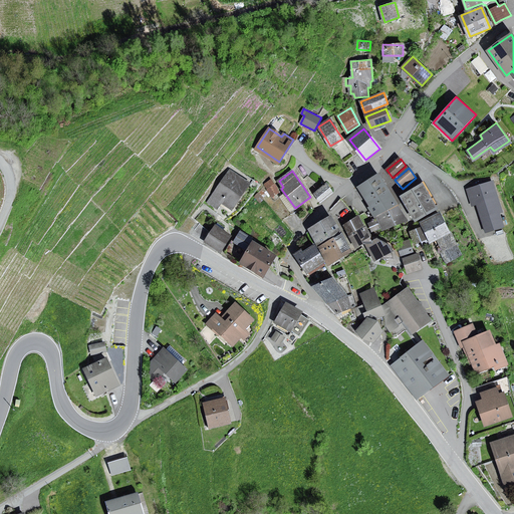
[(222,202),(232,209),(250,186),(231,172),(209,202),(217,209),(222,202)]
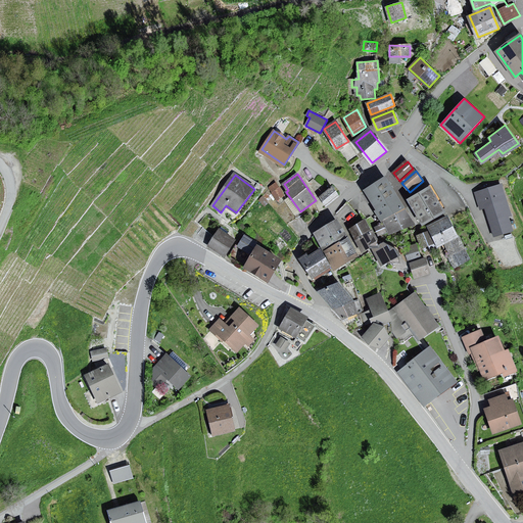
[(274,197),(284,194),(279,180),(270,183),(274,197)]
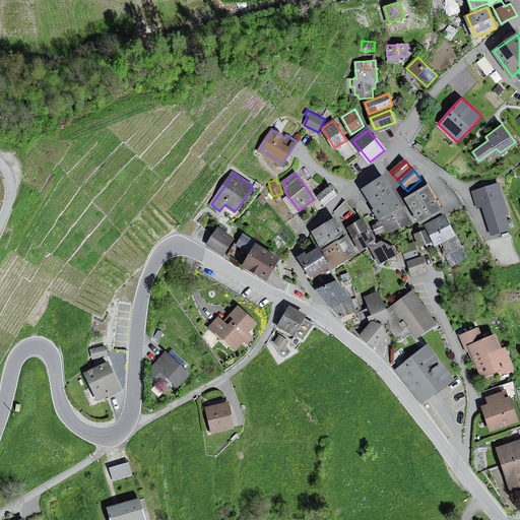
[(373,206),(381,221),(385,219),(392,234),(395,232),(410,224),(402,209),(388,184),(385,179),(364,191),(373,206)]
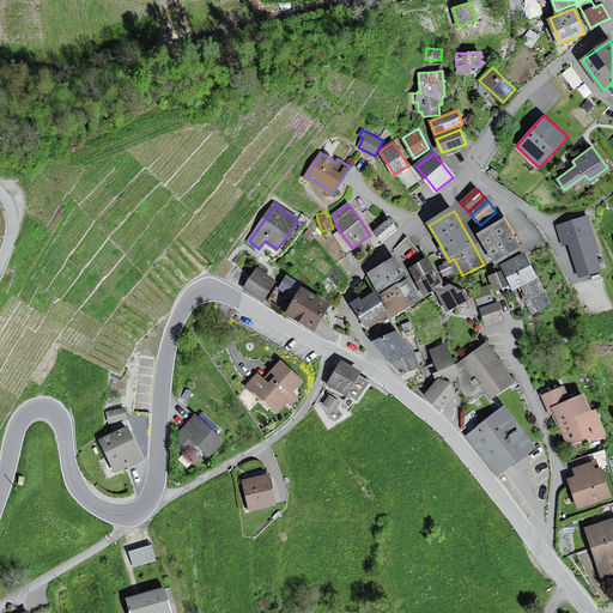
[(599,252),(587,216),(557,225),(563,243),(569,242),(580,274),(599,268),(594,253),(599,252)]
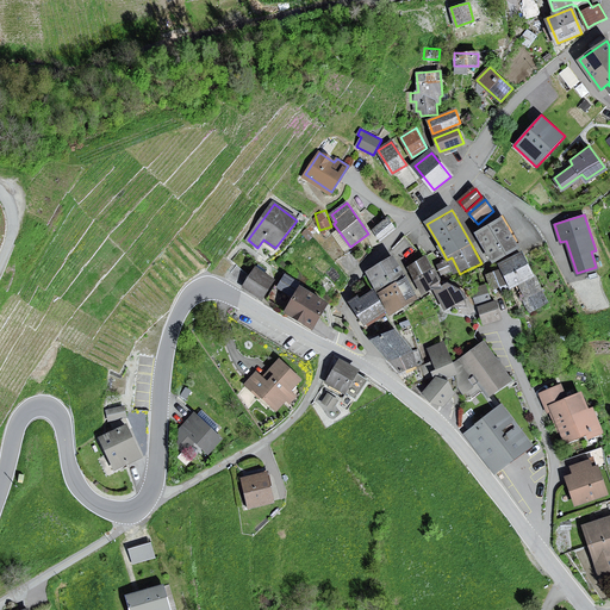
[(393,226),(386,219),(374,230),(380,238),(393,226)]
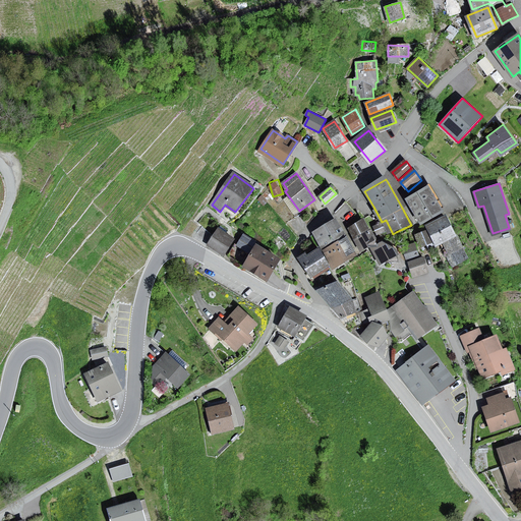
[(441,212),(426,187),(407,198),(411,205),(416,213),(421,223),(441,212)]
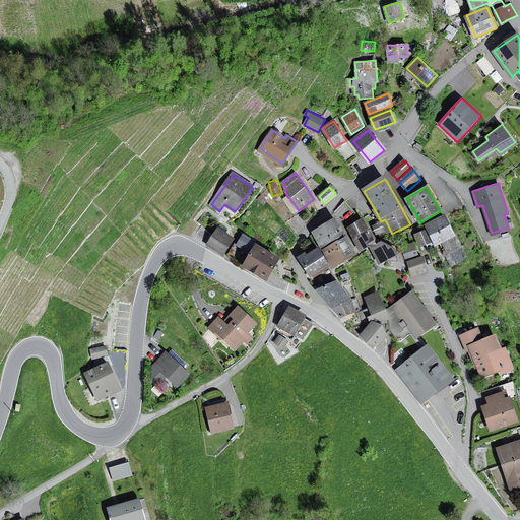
[(355,212),(344,201),(335,211),(341,218),(345,223),(355,212)]
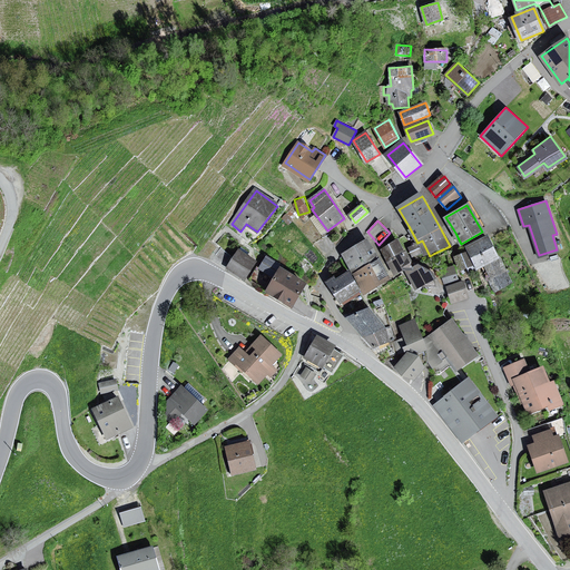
[(489,238),(468,248),(479,271),(500,261),(489,238)]
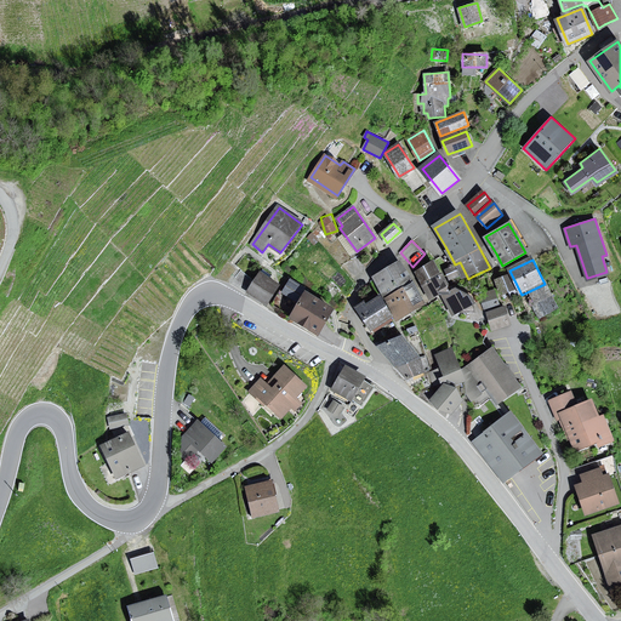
[(385,296),(392,291),(411,280),(399,261),(372,277),(385,296)]
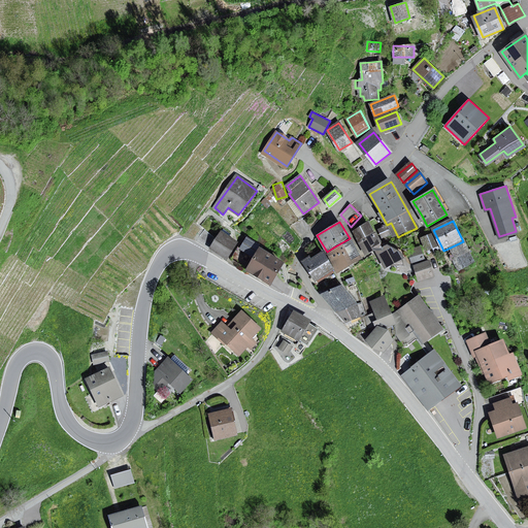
[(385,269),(403,258),(400,252),(388,245),(383,248),(374,233),(368,223),(354,230),(360,241),(366,253),(373,249),(385,269)]
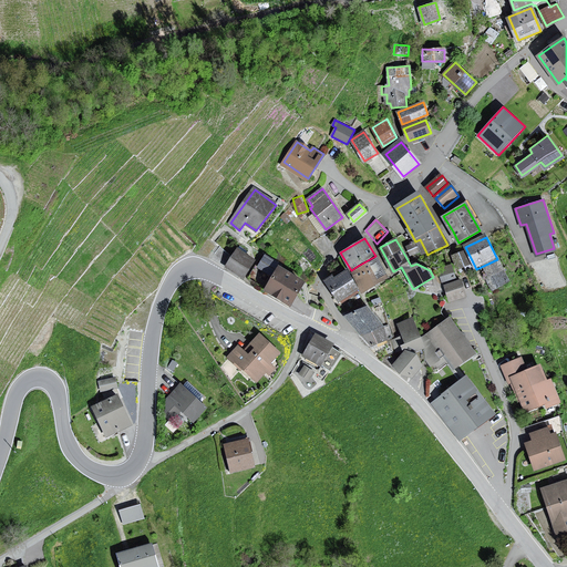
[(419,253),(415,244),(408,247),(411,256),(419,253)]
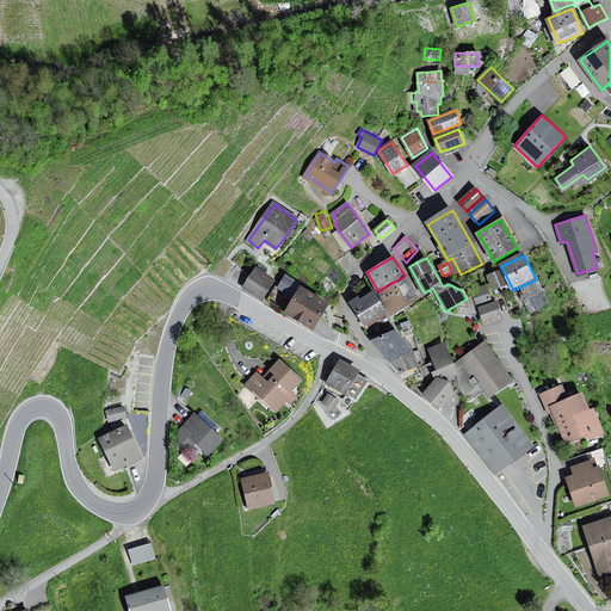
[(276,284),(257,272),(246,289),(265,301),(276,284)]
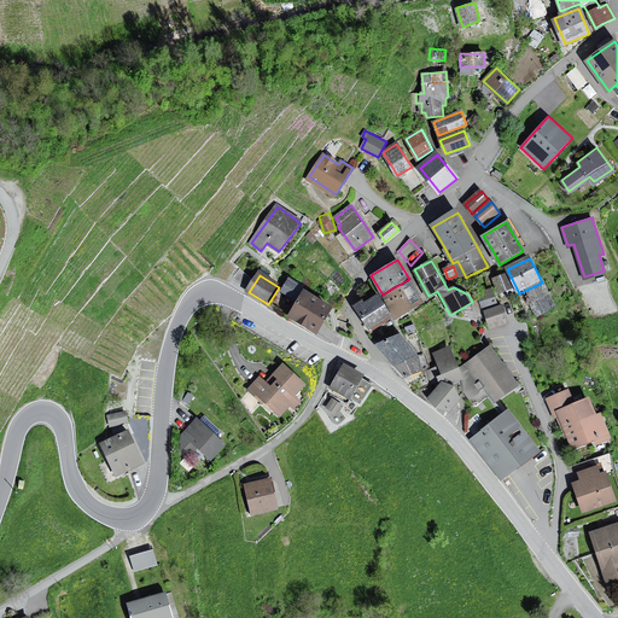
[(409,279),(390,290),(383,295),(395,316),(421,302),(409,279)]
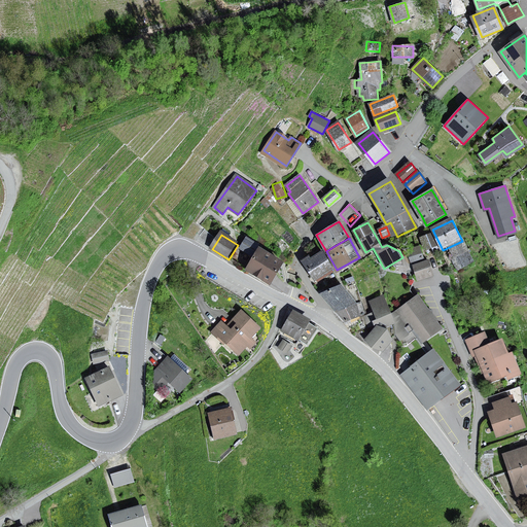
[(418,247),(402,251),(415,283),(431,278),(425,262),(410,268),(408,262),(422,259),(418,247)]
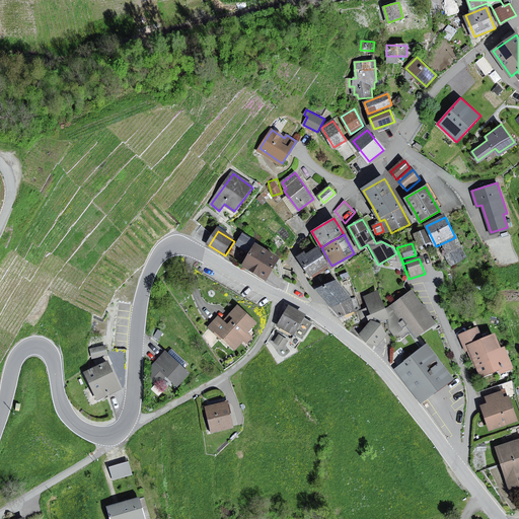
[(278,258),(255,245),(243,265),(266,278),(278,258)]
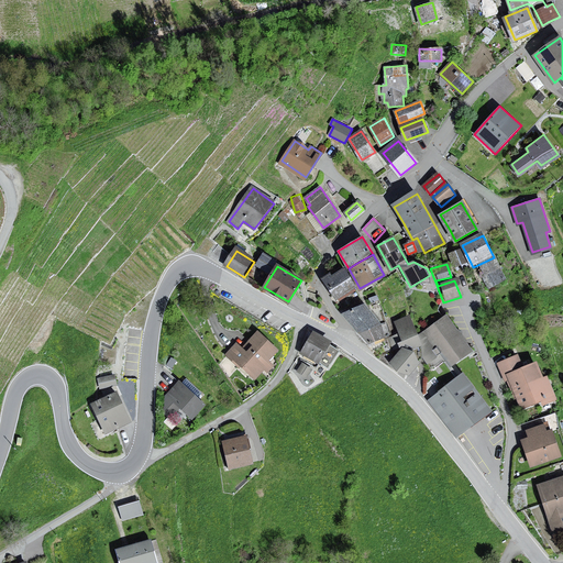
[(356,290),(345,273),(332,279),(331,277),(324,280),(337,301),(356,290)]
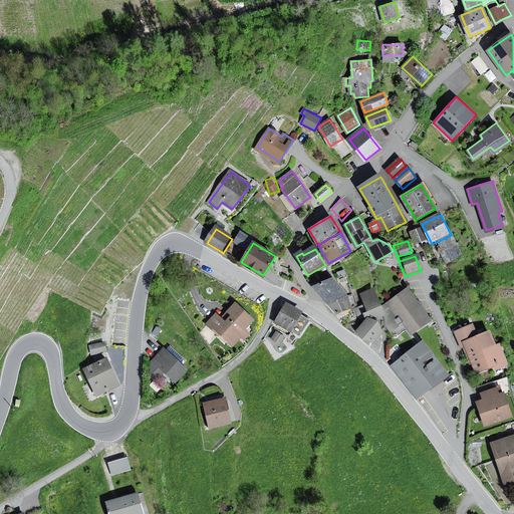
[(318,288),(324,297),(330,306),(336,313),(338,315),(351,309),(348,298),(334,280),(318,288)]
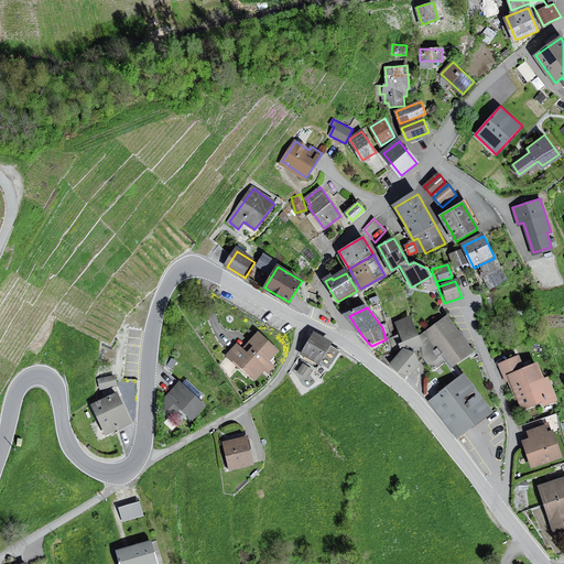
[(423,346),(411,318),(397,324),(405,344),(400,346),(402,350),(410,347),(412,350),(423,346)]
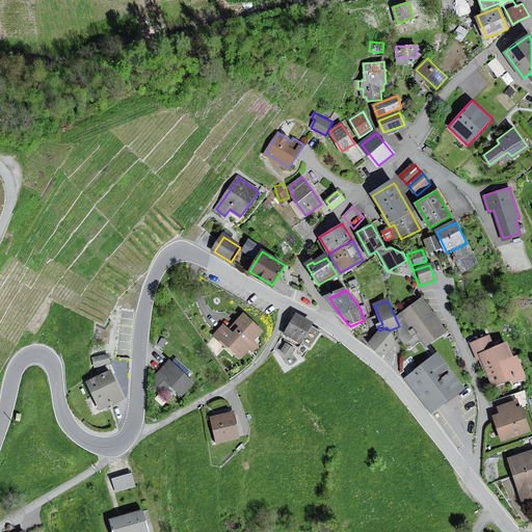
[(444,333),(423,301),(411,310),(401,317),(403,330),(408,339),(419,333),(422,339),(426,344),(444,333)]
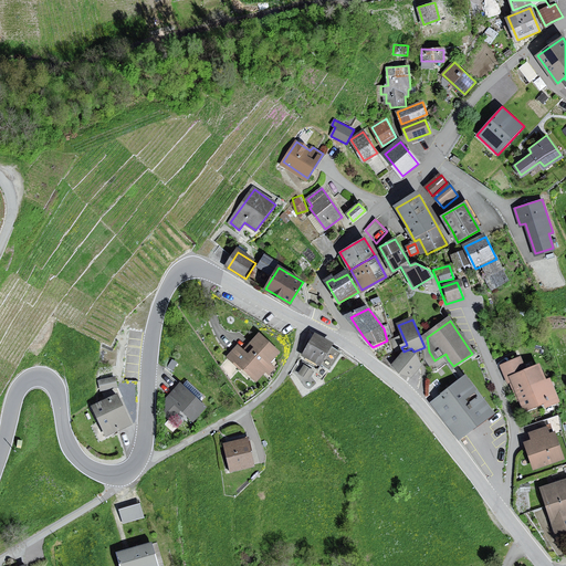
[(334,345),(316,335),(304,356),(322,366),(334,345)]
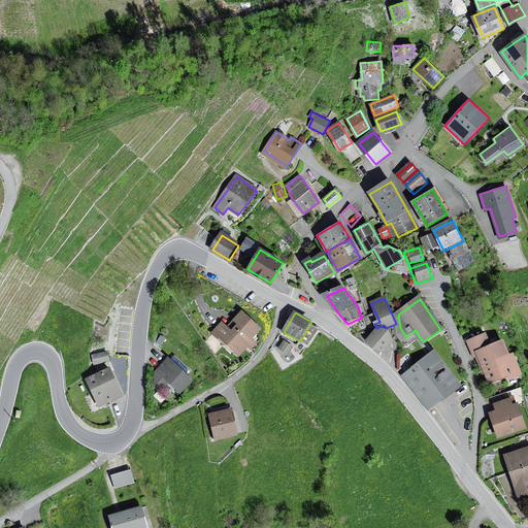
[(224,322),(213,333),(240,357),(249,347),(253,350),(257,344),(251,339),(260,328),(242,314),(230,327),(224,322)]
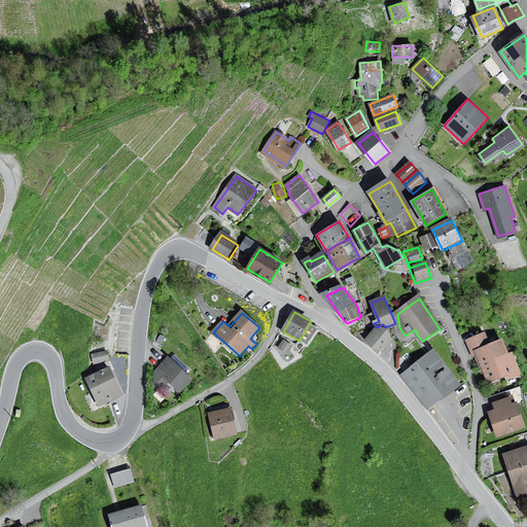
[(393,341),(378,328),(369,340),(384,352),(393,341)]
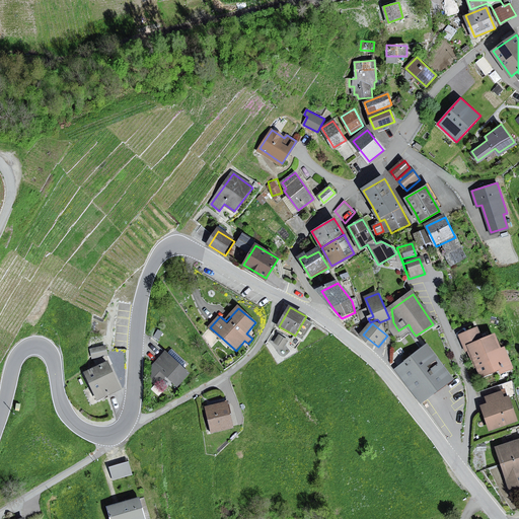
[(478,328),(459,336),(465,353),(468,351),(475,368),(477,367),(483,377),(502,369),(504,373),(513,369),(505,349),(502,351),(496,337),(484,342),(478,328)]
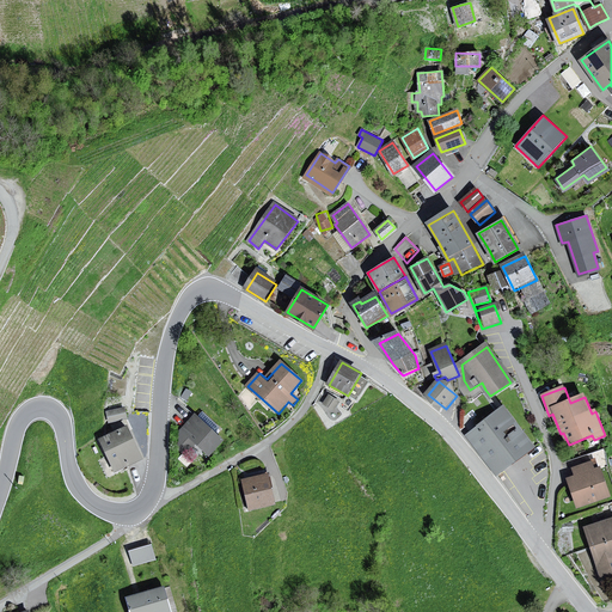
[(324,402),(335,408),(341,397),(331,391),(324,402)]
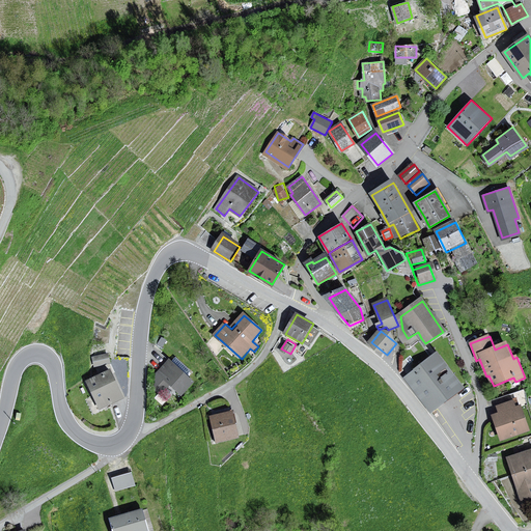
[(108,354),(93,357),(95,365),(110,362),(108,354)]
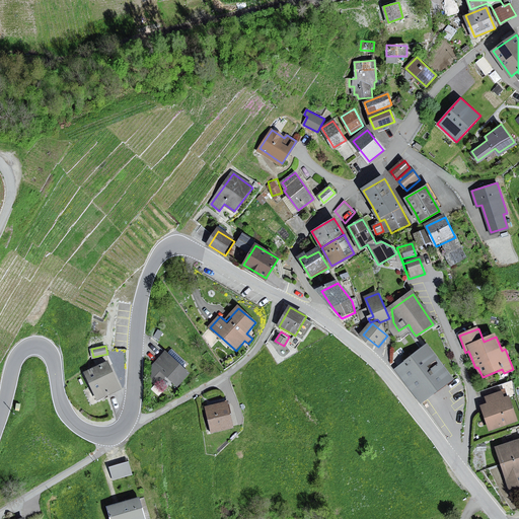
[(452,380),(427,348),(397,370),(423,402),(452,380)]
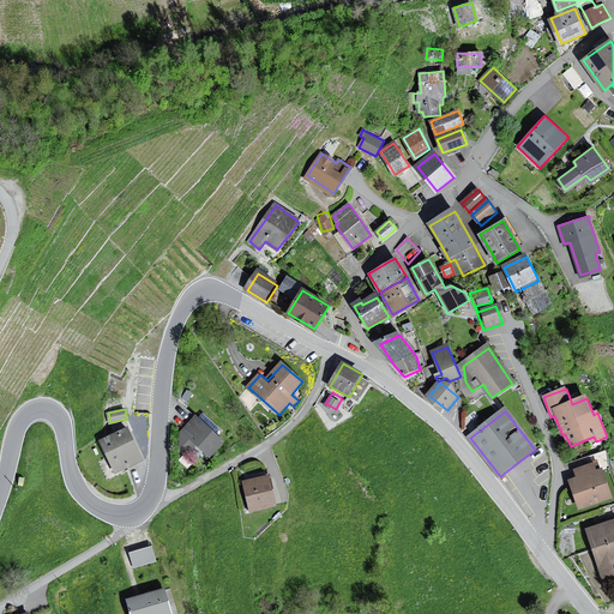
[(185,451),(193,447),(197,444),(209,456),(223,441),(196,416),(180,433),(180,447),(185,451)]
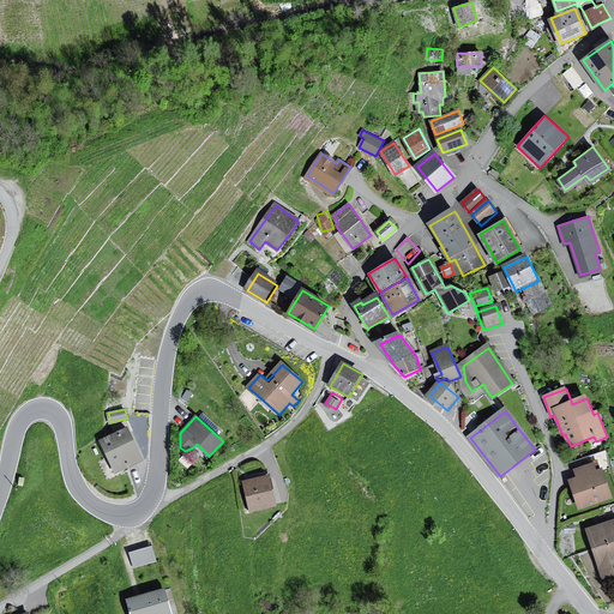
[(127,428),(101,440),(116,471),(142,459),(127,428)]
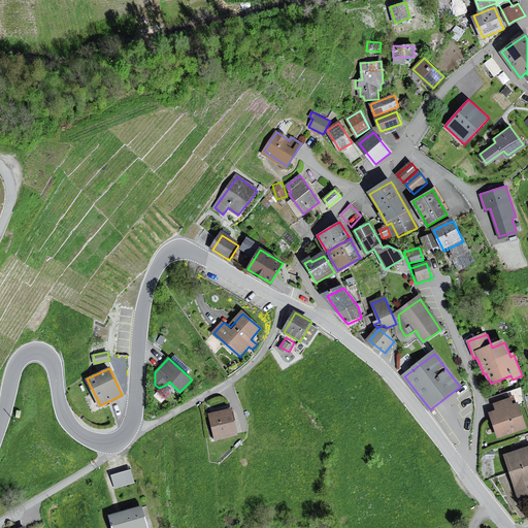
[(512,399),(496,404),(498,413),(492,415),(500,438),(527,429),(519,404),(514,406),(512,399)]
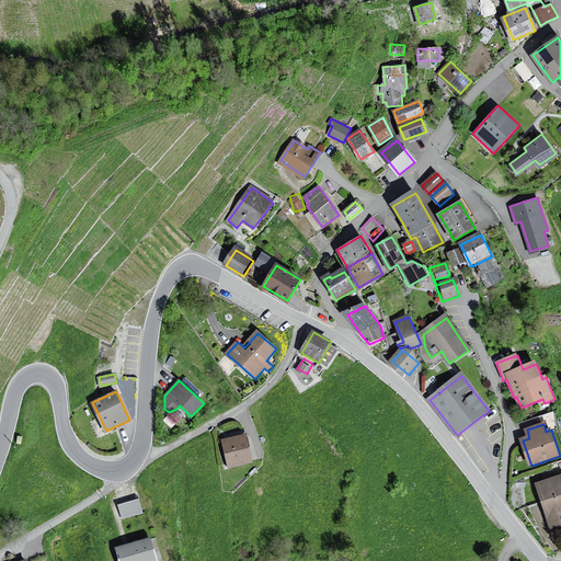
[(245,434),(224,439),(229,466),(251,460),(245,434)]
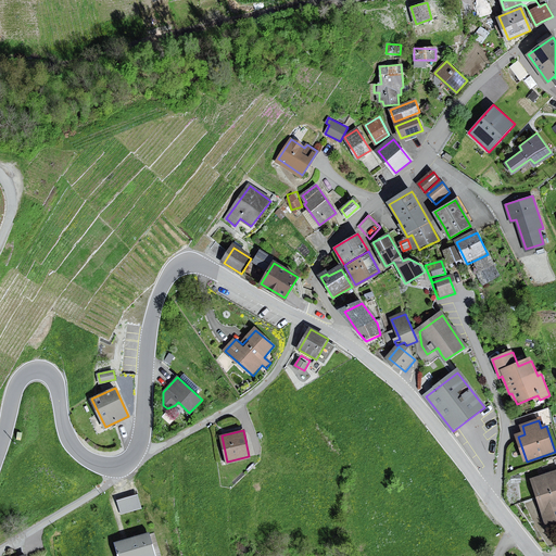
[(555,474),(533,481),(536,491),(541,504),(547,526),(555,522),(555,474)]
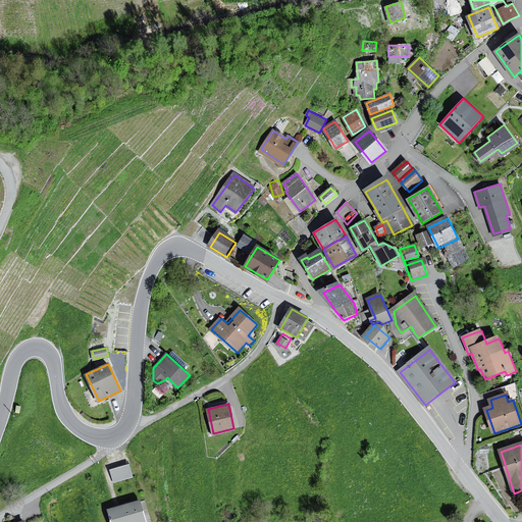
[(111,466),(113,479),(136,476),(134,463),(111,466)]
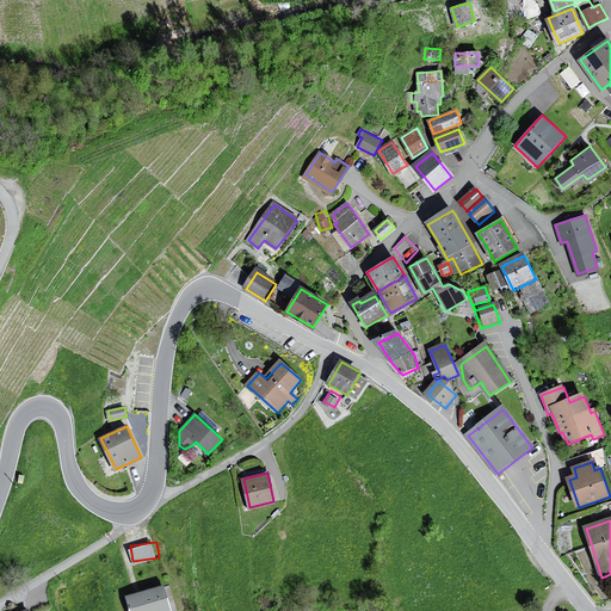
[(129,597),(131,610),(168,610),(162,587),(129,597)]
